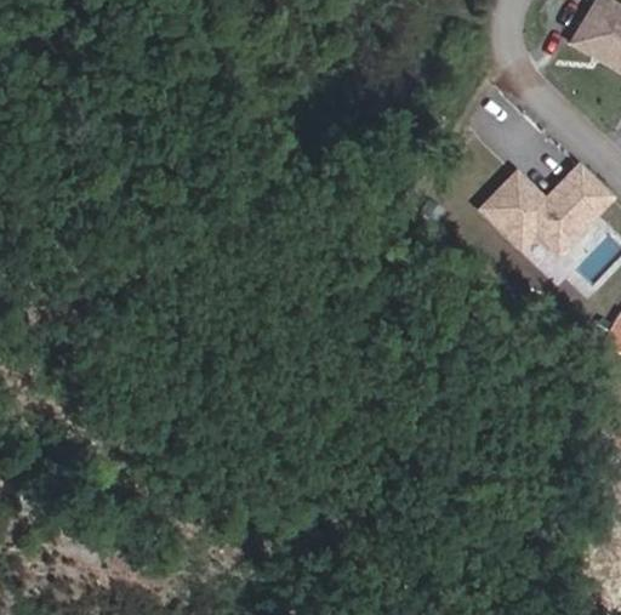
[(620,5),(613,0),(594,0),(571,39),(620,68),(620,5)]
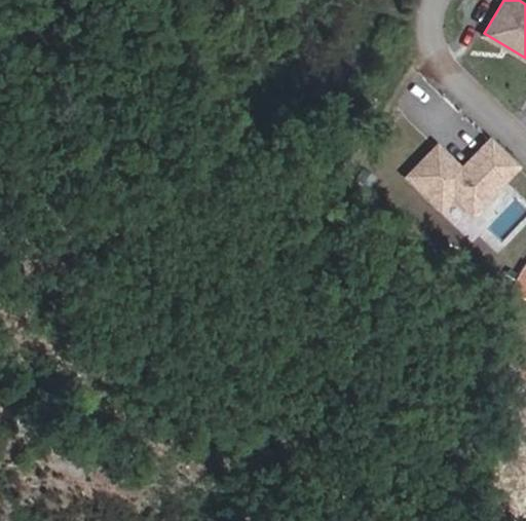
[(466,170),(438,143),(408,174),(442,208),(455,194),(474,212),(520,162),(491,135),(480,148),(483,151),(466,170)]
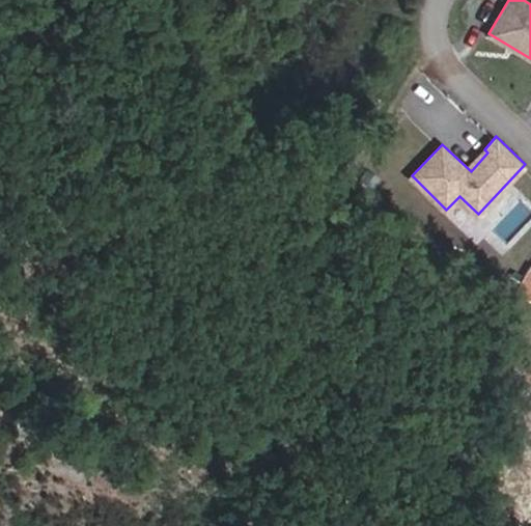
[(471,171),(487,153),(484,149),(467,167),(471,171)]
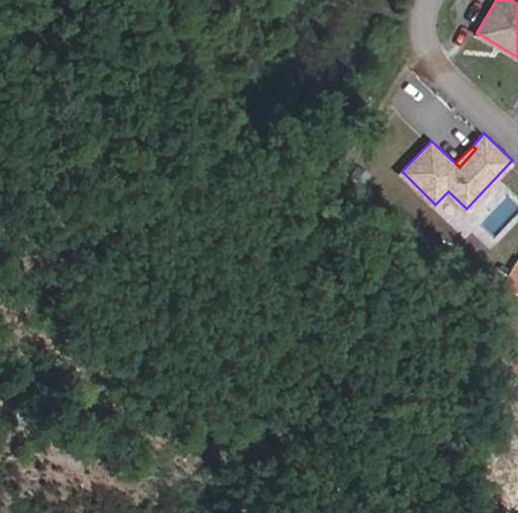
[(444,202),(436,212),(452,226),(460,216),(444,202)]
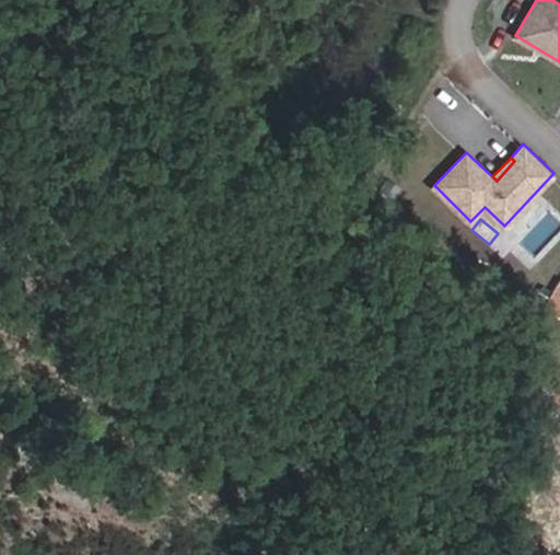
[(559,285),(558,284),(540,313),(559,324),(559,285)]
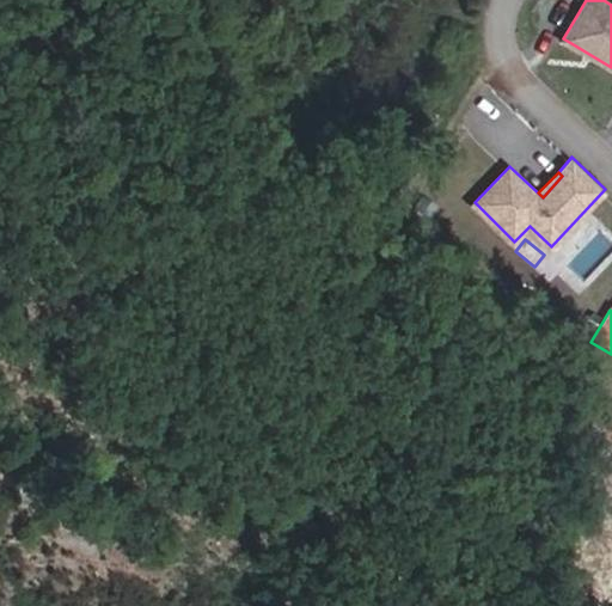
All buildings are outlined.
